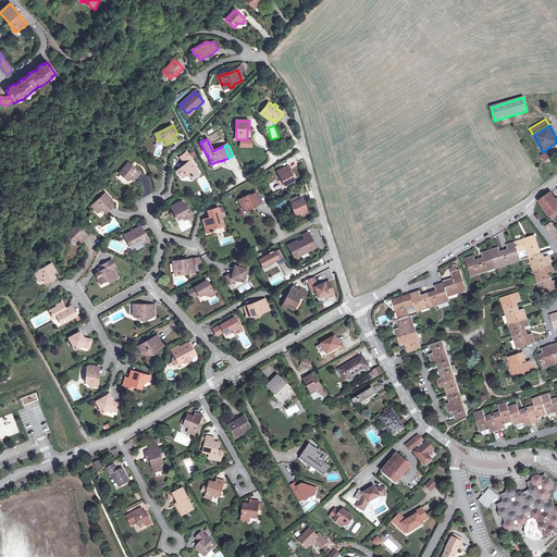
[(199,172),(196,168),(197,166),(192,160),(193,159),(187,152),(181,158),(186,164),(177,172),(183,177),(187,174),(190,178),(199,172)]
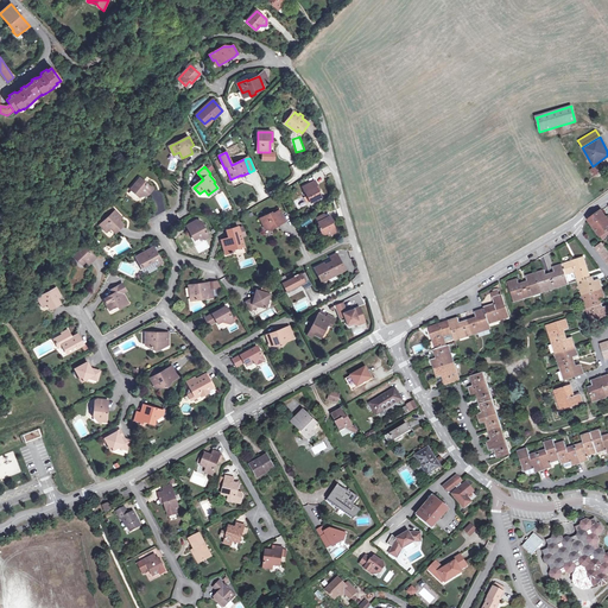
[(140,178),(132,190),(140,197),(144,192),(146,195),(150,195),(154,189),(140,178)]
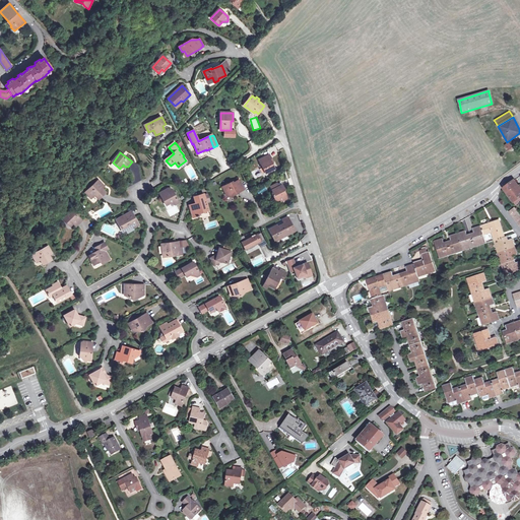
[(271,159),(269,155),(258,160),(262,169),(265,174),(274,169),(271,164),(269,159),(271,159)]
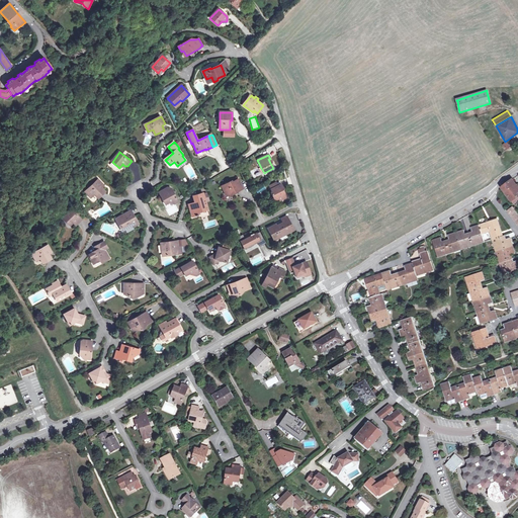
[(511,201),(517,196),(517,187),(516,184),(512,179),(501,188),(505,193),(511,201)]
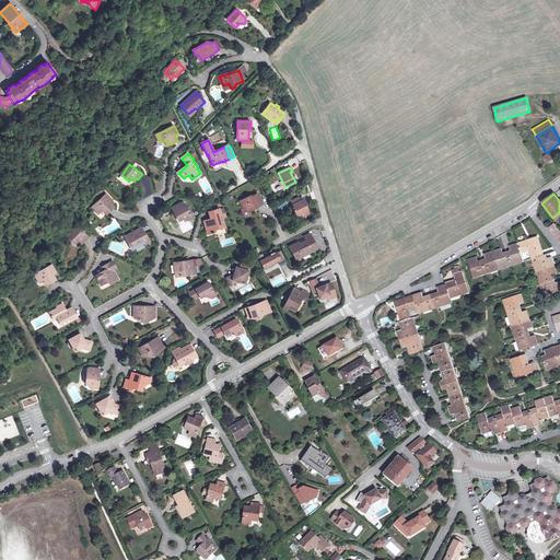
[(107,205),(106,198),(103,195),(90,209),(96,216),(100,212),(104,216),(112,208),(107,205)]
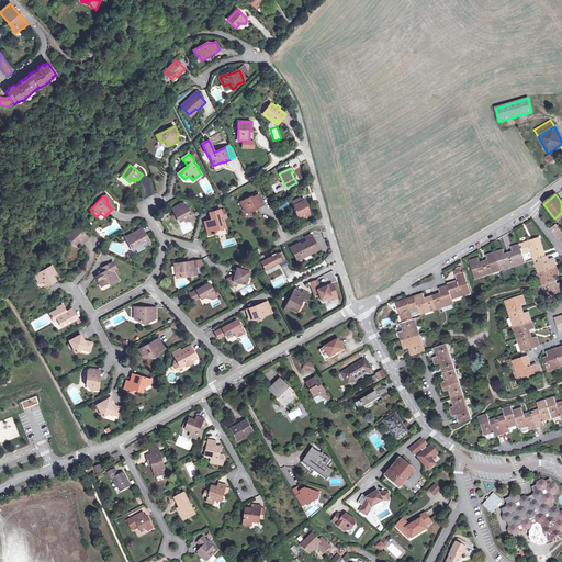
[(263,205),(258,195),(251,199),(251,198),(246,200),(247,202),(242,205),(245,212),(250,213),(251,211),(251,210),(256,208),(257,209),(263,205)]
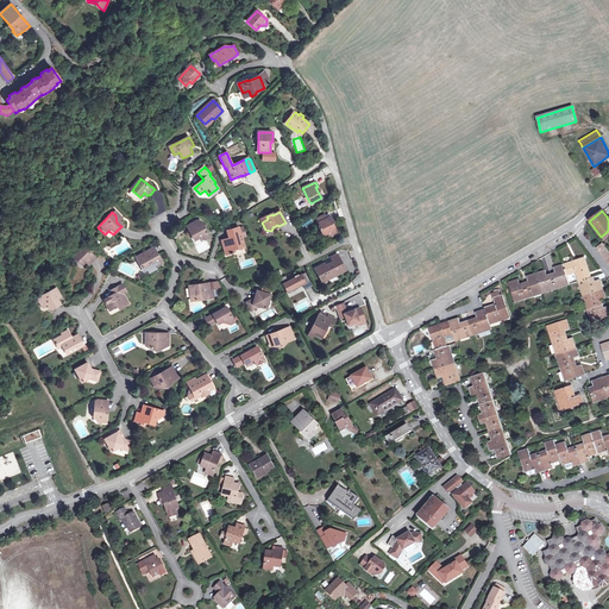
[(326,219),(319,224),(321,228),(319,228),(322,236),(326,236),(331,233),(331,236),(337,232),(334,227),(332,223),(333,223),(331,217),(326,219)]
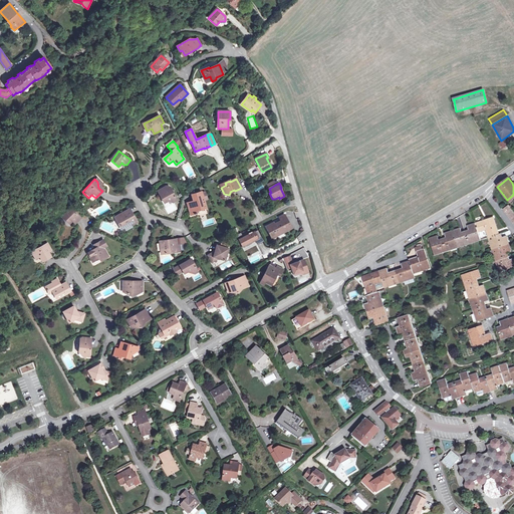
[(167,187),(161,190),(163,194),(161,195),(166,204),(169,202),(174,203),(178,201),(171,188),(167,187)]
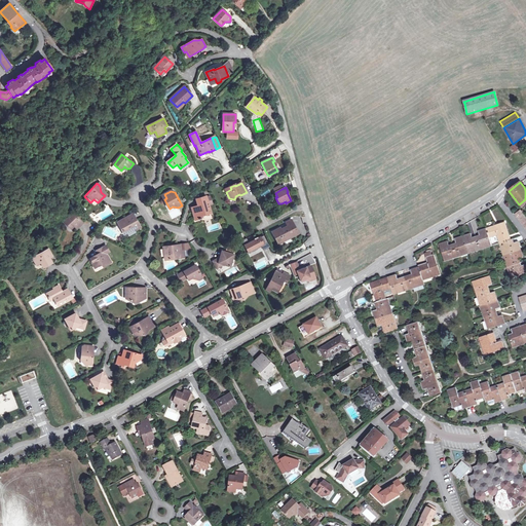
[(202,220),(201,218),(203,215),(212,213),(210,205),(208,198),(207,197),(198,199),(200,207),(192,209),(196,220),(199,219),(199,220),(202,220)]
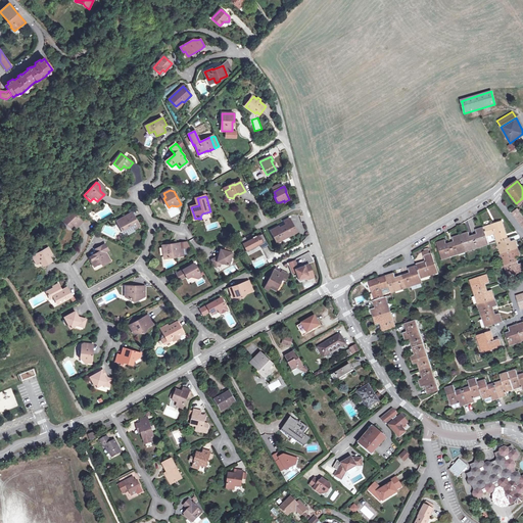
[(522,229),(522,216),(517,208),(511,214),(522,229)]
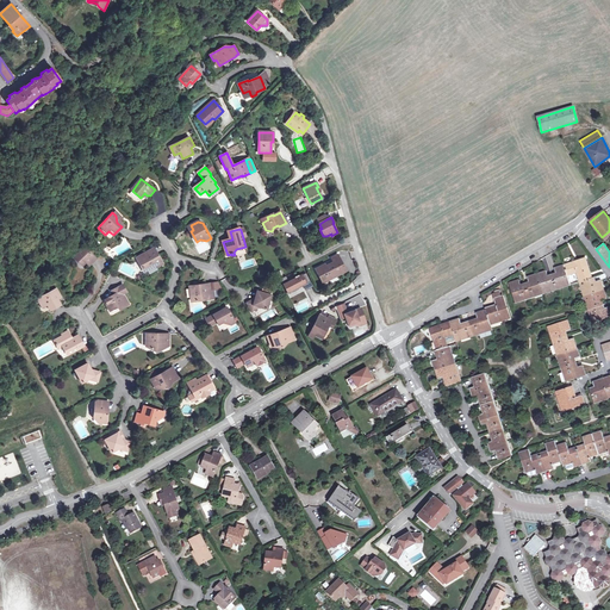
[(138,262),(139,265),(138,266),(141,268),(142,268),(143,271),(145,269),(148,273),(156,269),(154,266),(161,263),(153,248),(144,253),(144,254),(141,255),(139,255),(134,257),(137,263),(138,262)]
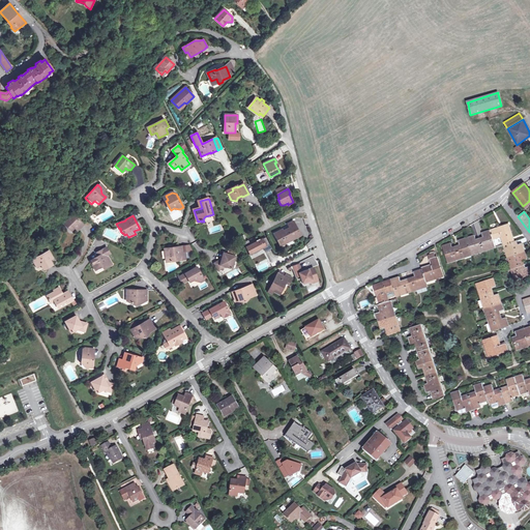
[(63,225),(70,232),(74,228),(76,231),(81,226),(72,216),(63,225)]
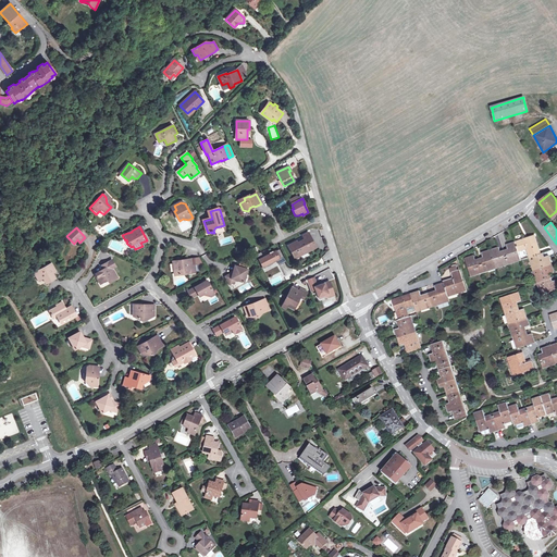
[(299,252),(300,256),(317,248),(309,233),(302,235),(305,239),(296,244),(295,243),(288,246),(294,256),(299,252)]
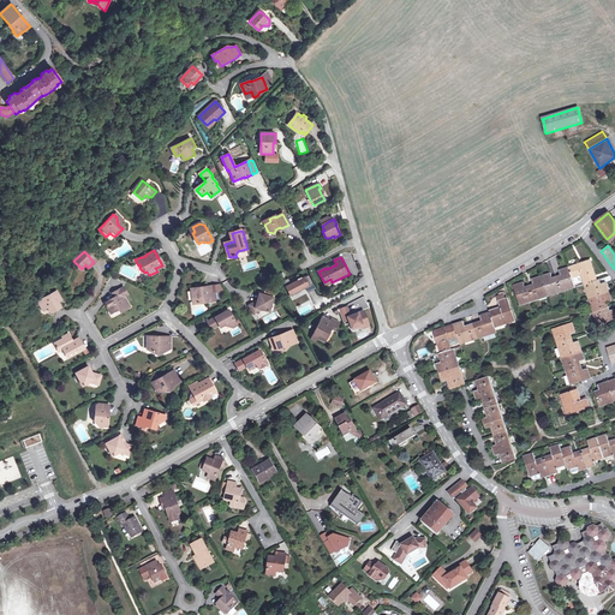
[(598,285),(597,280),(595,280),(589,261),(559,270),(561,275),(561,278),(553,280),(551,278),(550,274),(532,280),(533,284),(533,286),(525,290),(525,287),(523,282),(514,285),(520,303),(521,305),(530,303),(537,299),(537,298),(556,292),(556,293),(565,291),(565,288),(574,286),(572,278),(581,275),(584,284),(584,285),(585,290),(587,288),(593,306),(591,308),(593,316),(596,315),(599,324),(614,318),(614,311),(614,309),(610,311),(607,311),(604,303),(607,302),(611,300),(605,282),(601,284),(598,285)]
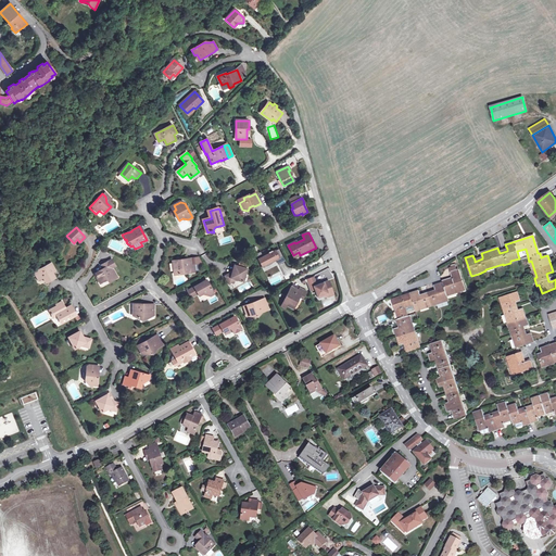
[(262,267),(282,256),(279,249),(273,252),(272,251),(269,253),(269,254),(263,257),(261,252),(255,254),(262,267)]
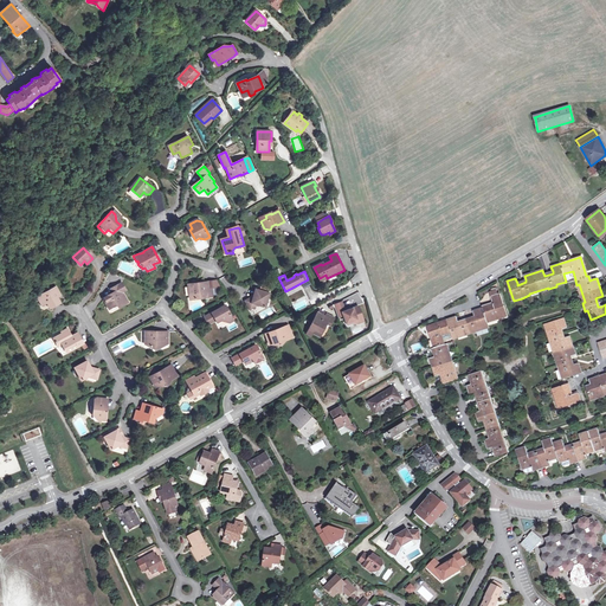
[(208,295),(213,295),(212,282),(188,285),(191,298),(195,297),(195,300),(210,298),(208,295)]
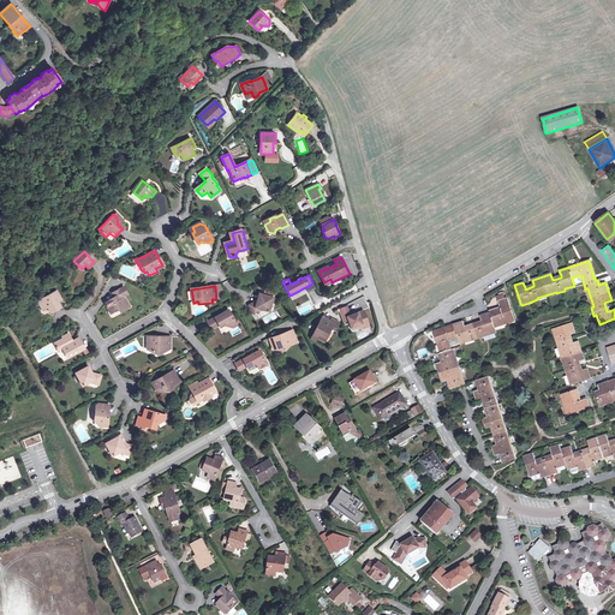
[(121,296),(119,291),(118,290),(111,294),(114,299),(112,300),(112,299),(105,303),(111,314),(118,310),(120,312),(129,308),(121,296)]
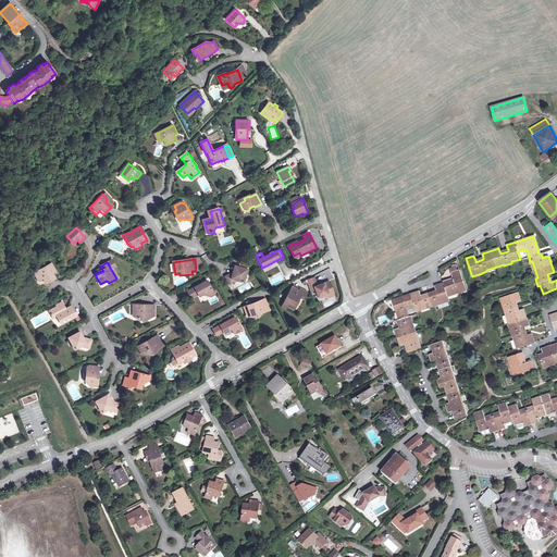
[(52,275),(52,270),(50,265),(34,275),(38,283),(42,281),(45,285),(54,280),(52,275)]
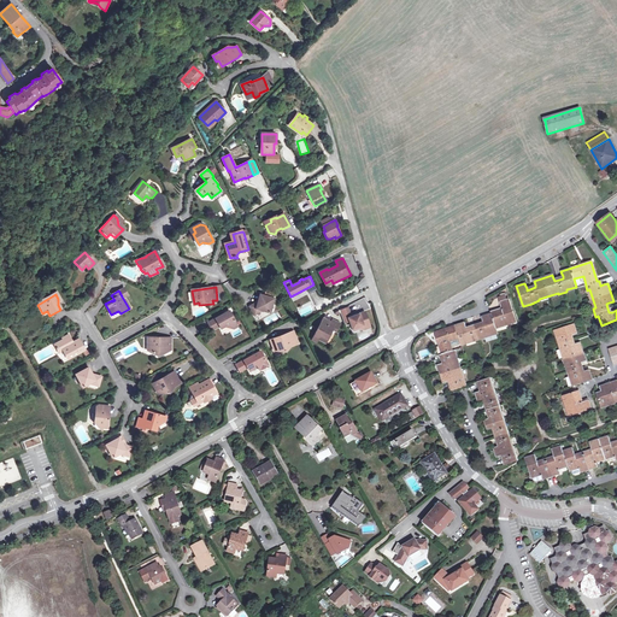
[(260,295),(259,303),(251,307),(254,316),(263,311),(271,313),(275,299),(274,299),(265,297),(260,295)]
